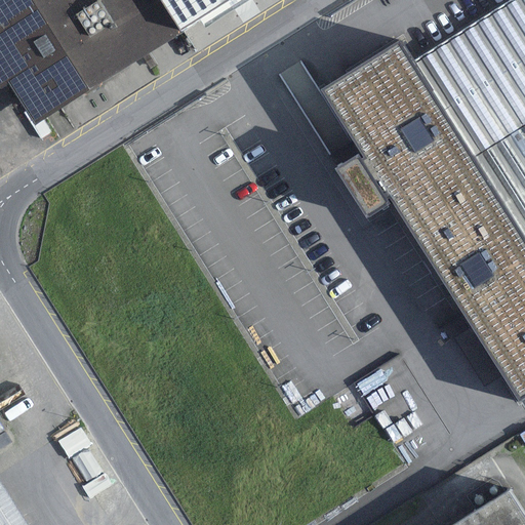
[(0,0),(0,89),(9,83),(36,125),(183,33),(161,0),(0,0)]
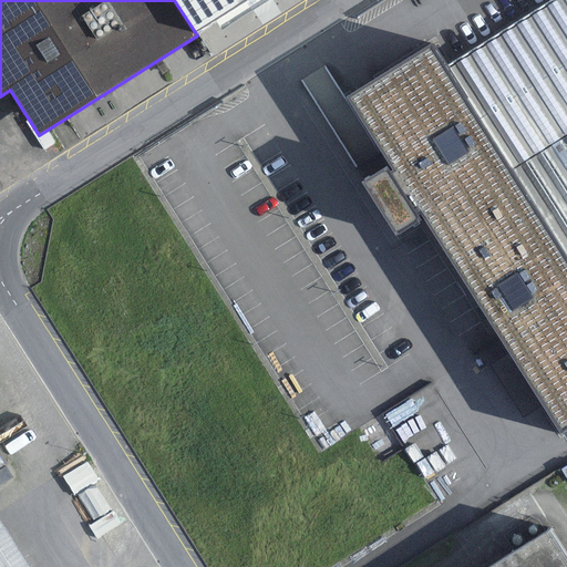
[(174,0),(197,35),(218,23),(223,31),(271,0),(174,0)]
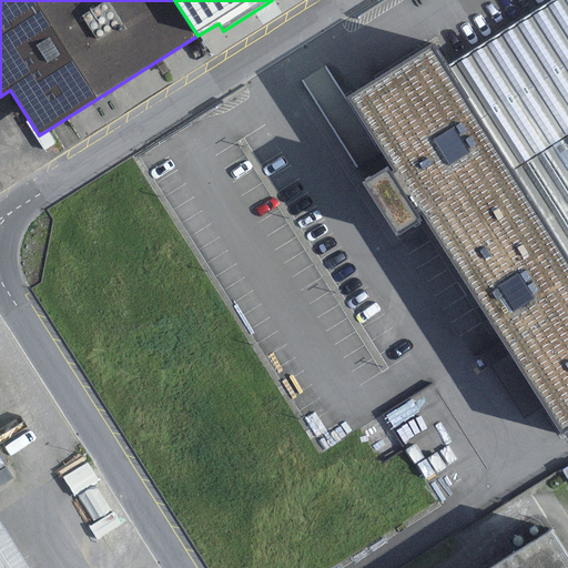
[(567,0),(553,0),(449,66),(567,253),(567,0)]
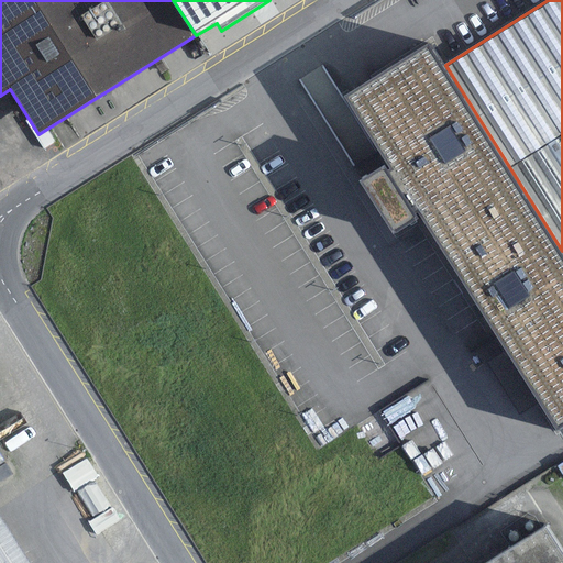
[(431,42),(345,96),(388,165),(363,181),(397,234),(422,219),(506,351),(487,363),(520,415),(539,404),(558,432),(562,429),(562,251),(445,65),(431,42)]
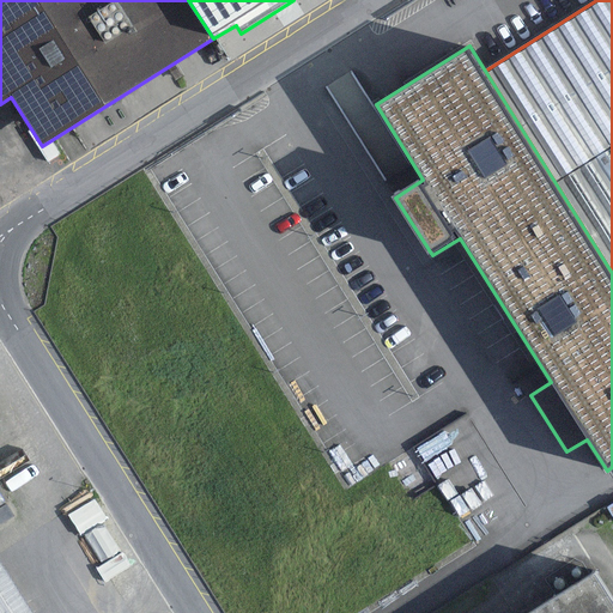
[(0,612),(31,612),(0,562),(0,504),(5,502),(0,495),(0,478),(1,478),(0,475),(0,612)]
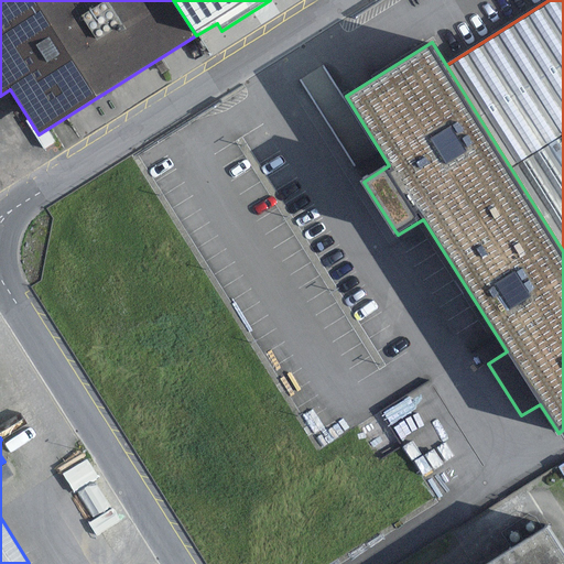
[(98,469),(58,491),(76,523),(117,501),(98,469)]
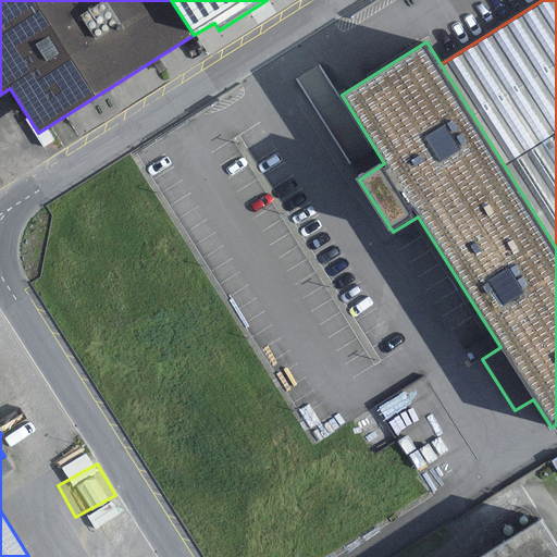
[(556,556),(556,540),(543,519),(482,556),(556,556)]
